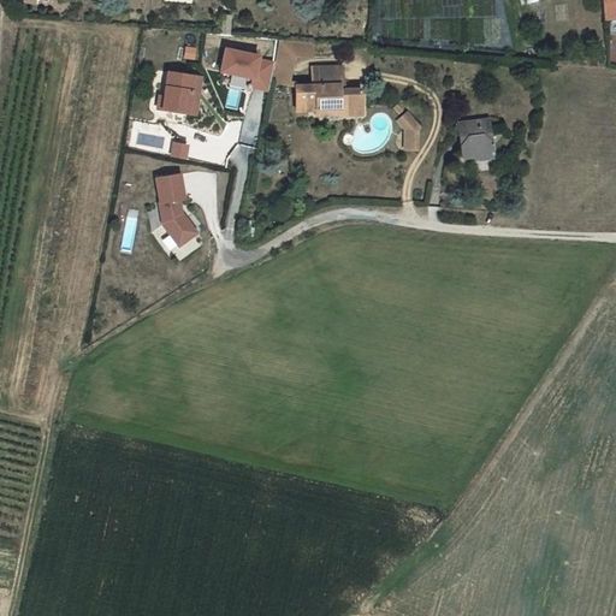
[(615,0),(603,0),(604,21),(615,19),(615,0)]
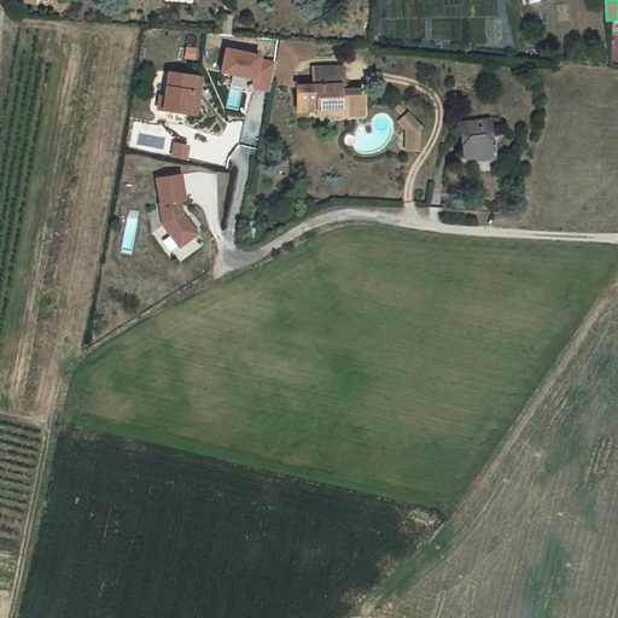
[(273,92),(273,85),(278,62),(264,59),(266,52),(228,46),(223,74),(252,79),(251,88),(273,92)]
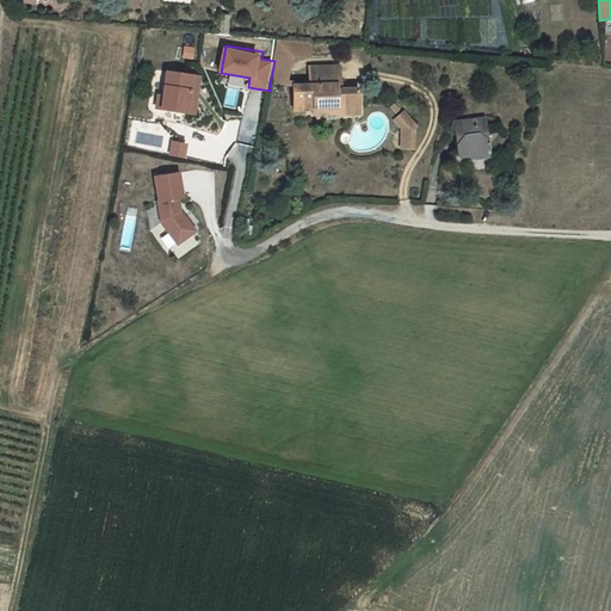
[(309,88),(291,88),(291,110),(310,109),(338,107),(338,116),(360,116),(358,91),(337,92),(337,87),(341,86),(340,68),(309,69),(309,88)]
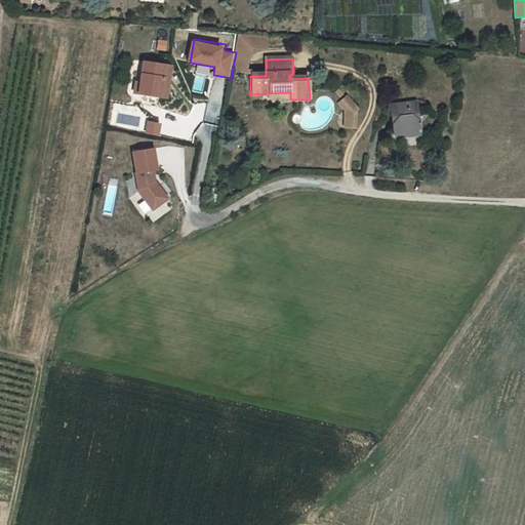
[(165,66),(143,63),(140,84),(136,83),(134,94),(139,94),(159,97),(160,97),(165,66)]
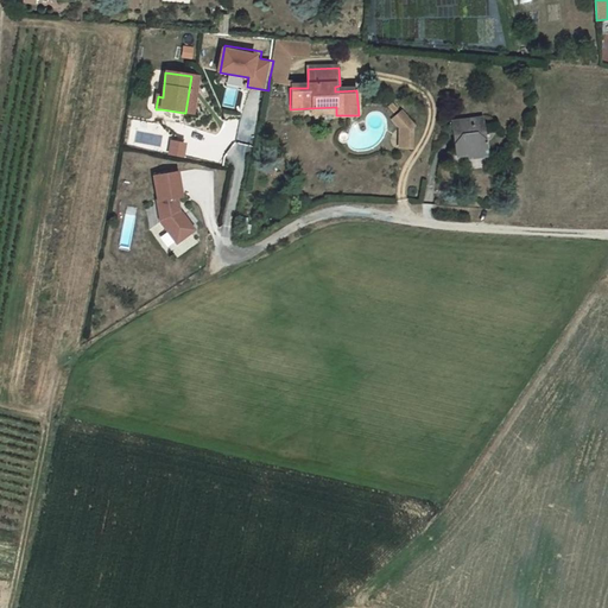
[(198,77),(191,76),(185,113),(194,114),(198,77)]
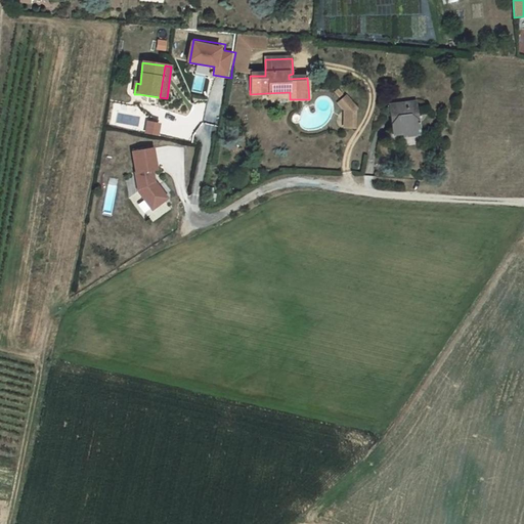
[(266,100),(290,99),(290,92),(266,93),(266,100)]
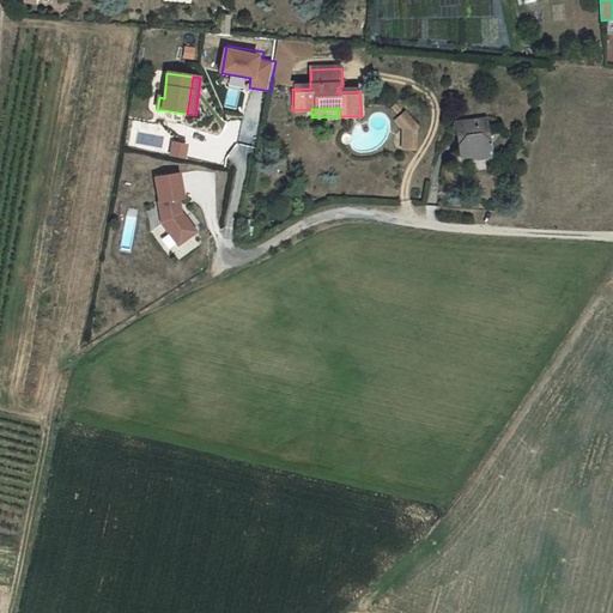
[(186,114),(163,110),(162,114),(165,123),(184,126),(186,114)]
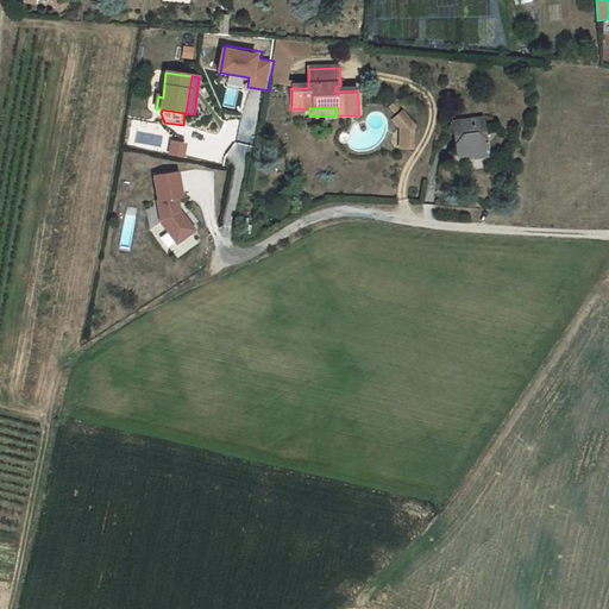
[(485,118),(451,121),(454,156),(469,155),(470,159),(481,158),(482,152),(489,152),(488,139),(479,133),(487,129),(485,118)]
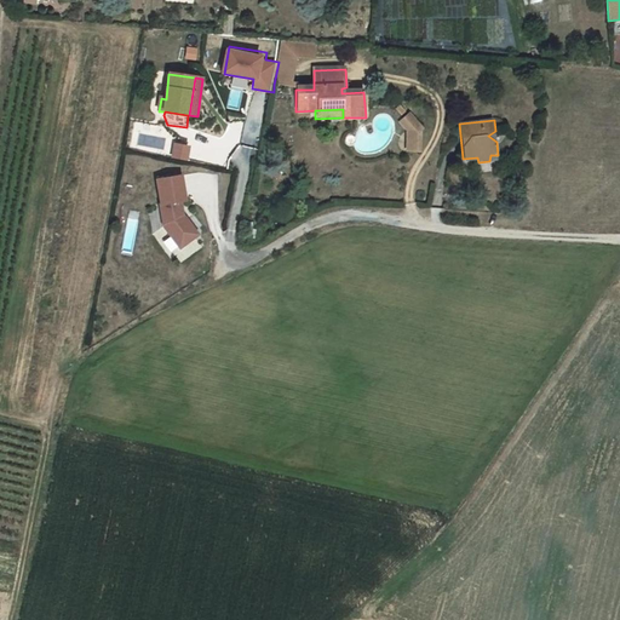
[(412,122),(401,127),(402,131),(403,135),(403,145),(415,145),(415,141),(415,133),(414,130),(412,122)]
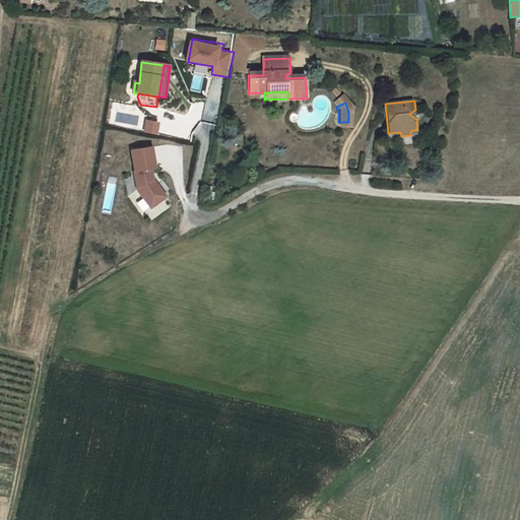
[(154,146),(133,149),(137,171),(136,171),(139,189),(151,207),(168,196),(157,181),(155,182),(153,168),(157,168),(154,146)]
